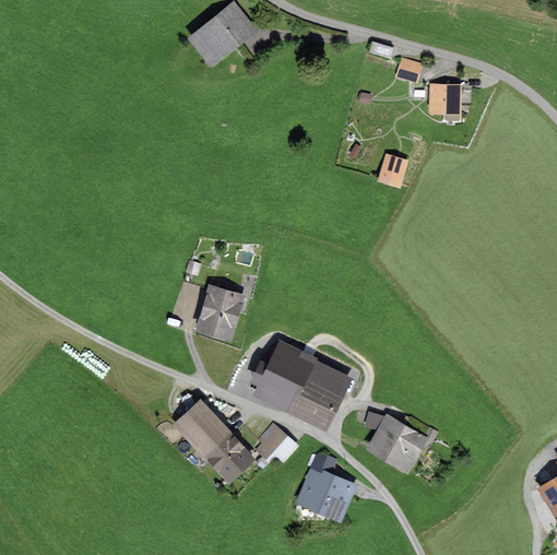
[(247,25),(230,4),(193,34),(210,55),(247,25)]
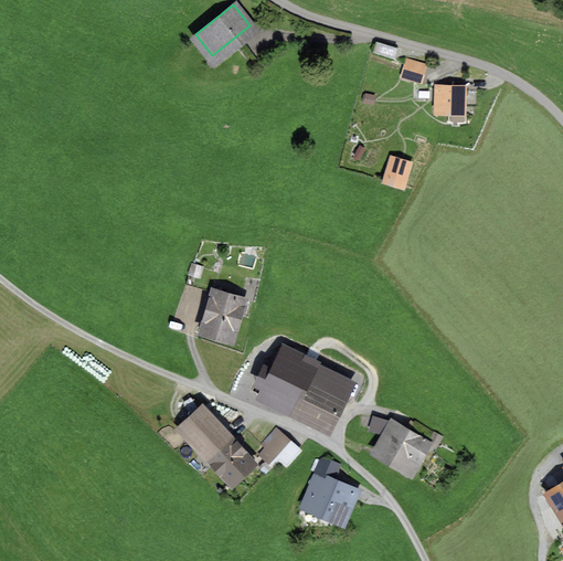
[(393,53),(396,43),(375,36),(372,48),(393,53)]
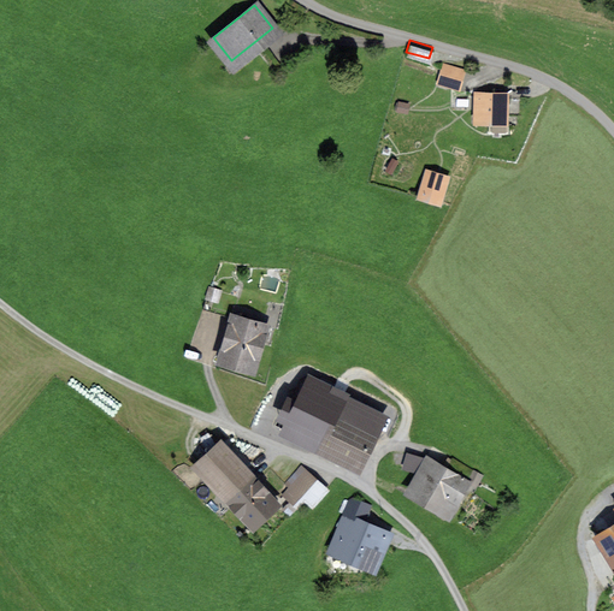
[(461,66),(442,61),(437,78),(456,84),(461,66)]
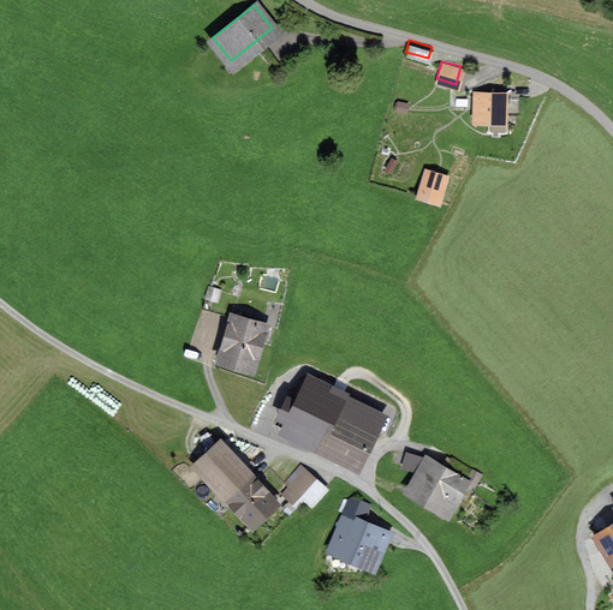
[(501,93),(476,93),(475,114),(500,115),(501,93)]
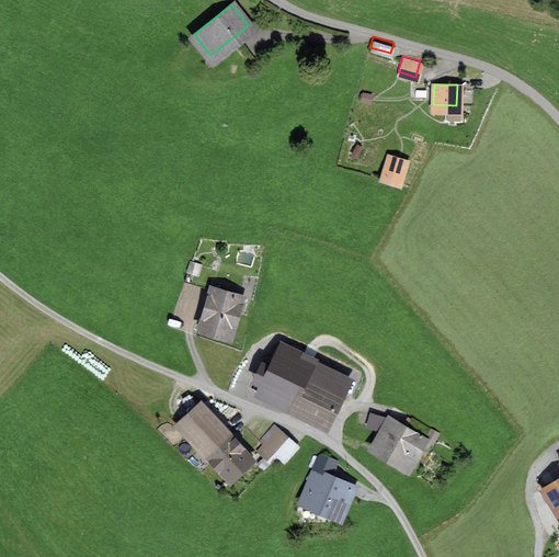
[(403,158),(388,154),(381,173),(397,178),(403,158)]
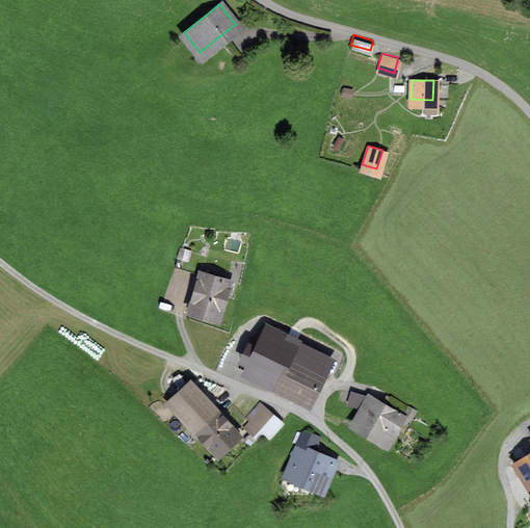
[(201,270),(190,305),(215,313),(226,278),(201,270)]
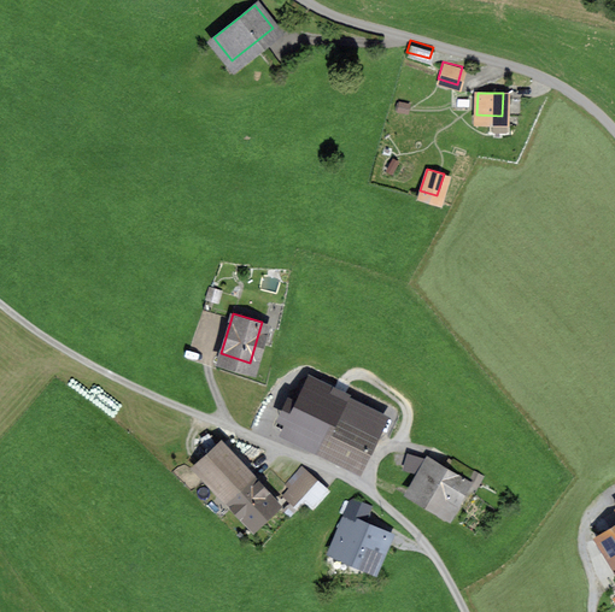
[(282,428),(356,463),(380,411),(308,376),(282,428)]
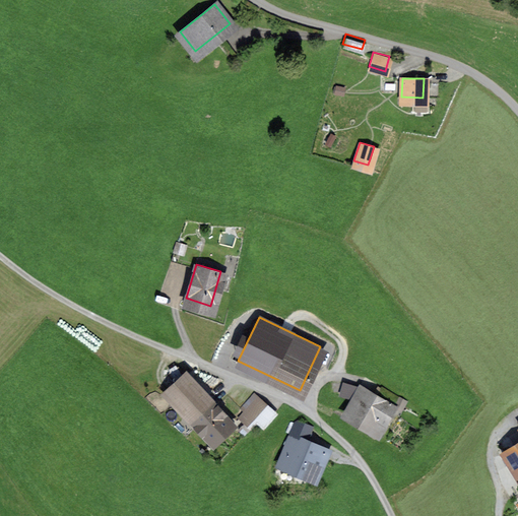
[(195,422),(210,438),(232,418),(214,399),(211,402),(207,397),(208,396),(185,372),(165,390),(194,423),(195,422)]
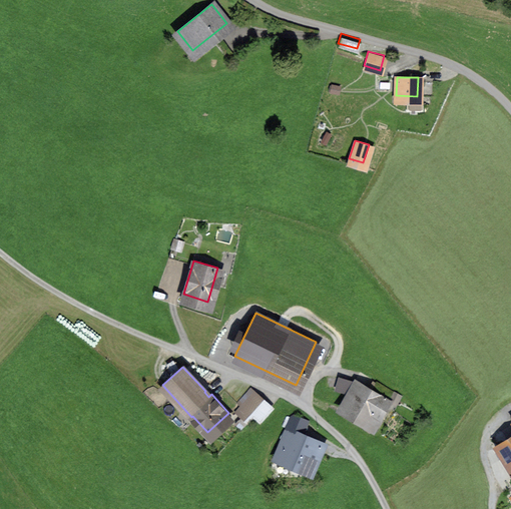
[(350,385),(339,404),(371,423),(392,388),(375,378),(369,387),(353,377),(349,385),(350,385)]
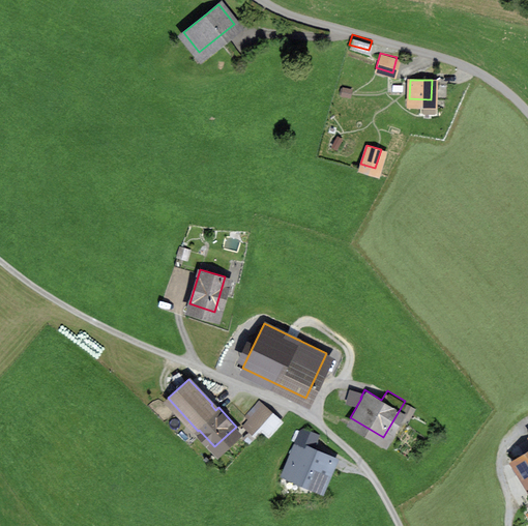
[(255,432),(260,426),(267,432),(279,418),(261,402),(243,422),(248,427),(245,431),(251,435),(254,432),(255,432)]
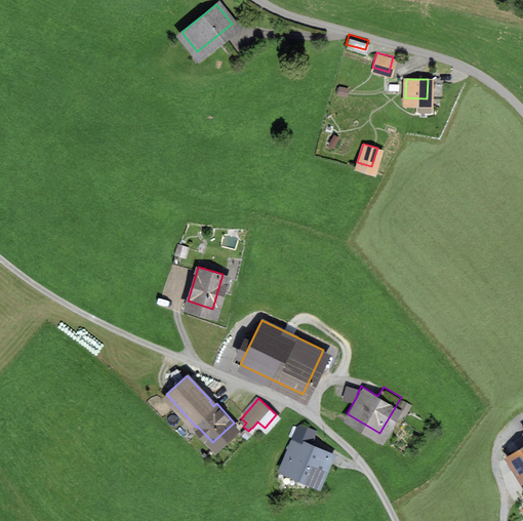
[(522,430),(522,443),(506,454),(522,482),(522,481),(522,430)]
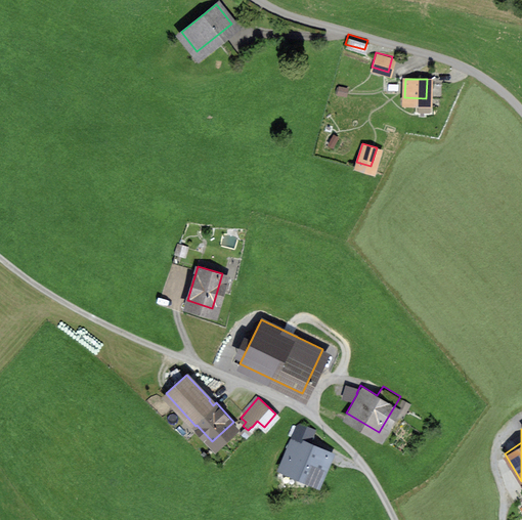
[(292,436),(279,464),(314,479),(327,451),(292,436)]
